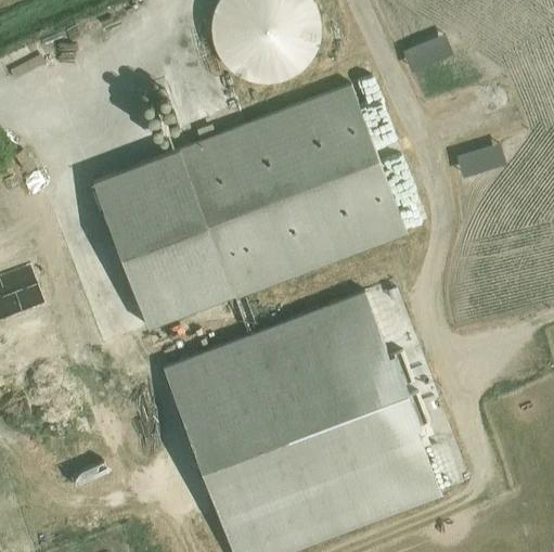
[(210,0),(233,75),(248,71),(253,85),(334,62),(316,0),(210,0)]
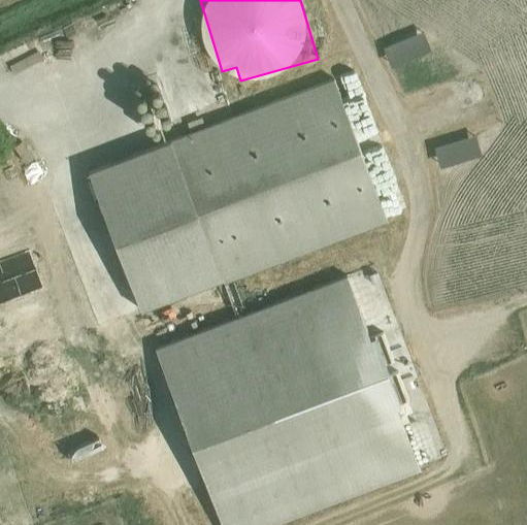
[(422,34),(383,52),(391,70),(430,53),(422,34)]
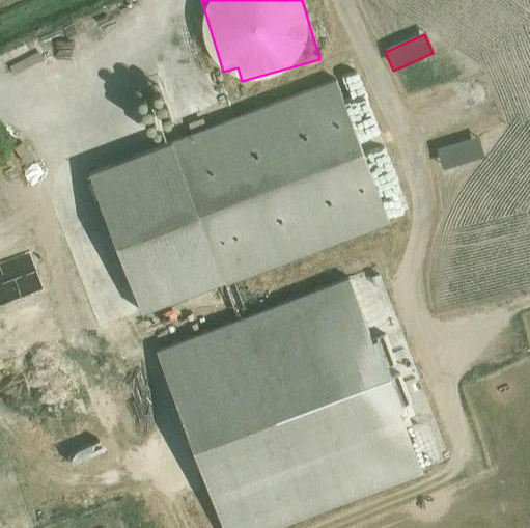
[(334,81),(87,174),(140,314),(222,283),(223,286),(388,224),(334,81)]
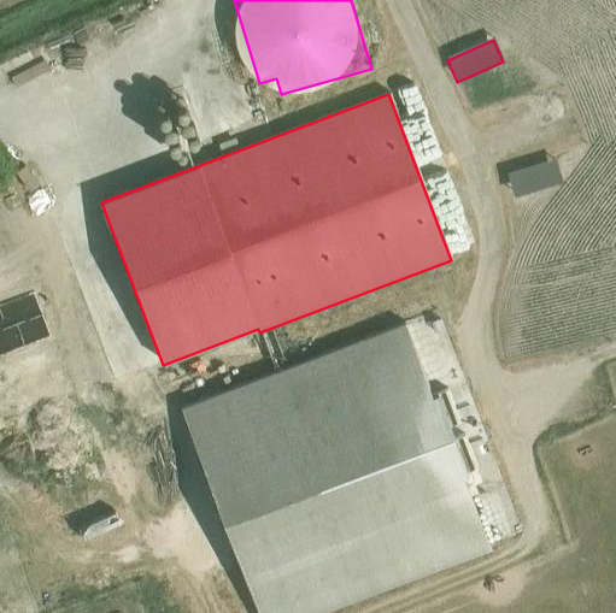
[(555,161),(506,176),(514,200),(561,186),(555,161)]
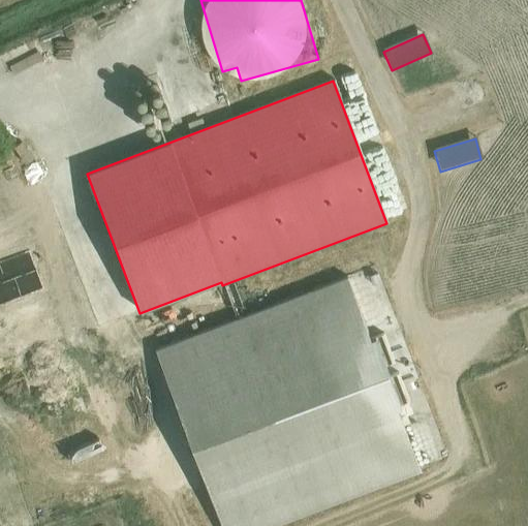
[(20,146),(12,150),(24,167),(31,162),(20,146)]
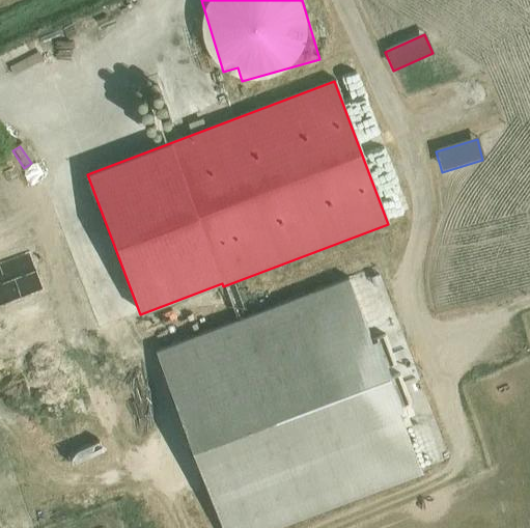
[(0,305),(43,293),(31,255),(0,266),(0,269),(4,283),(0,284),(0,305)]
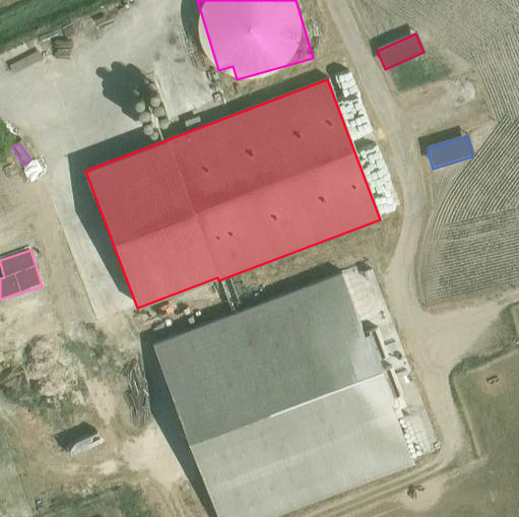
[(340,274),(151,345),(216,516),(277,516),(412,466),(389,402),(394,400),(368,331),(363,333),(340,274)]
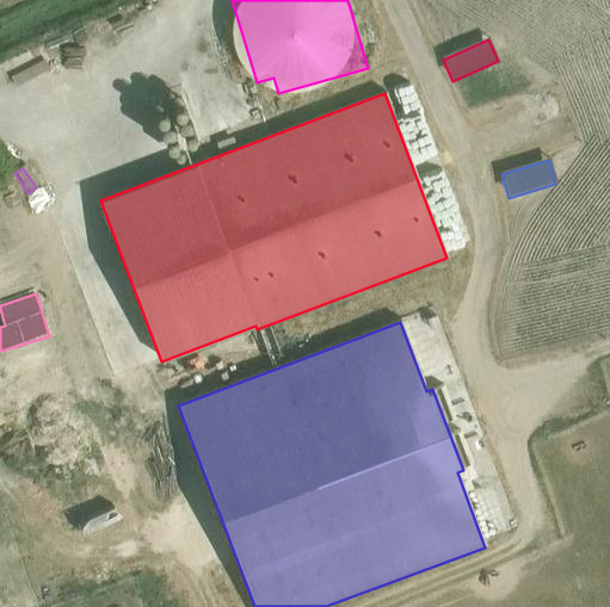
[(88,536),(125,520),(119,505),(81,519),(88,536)]
